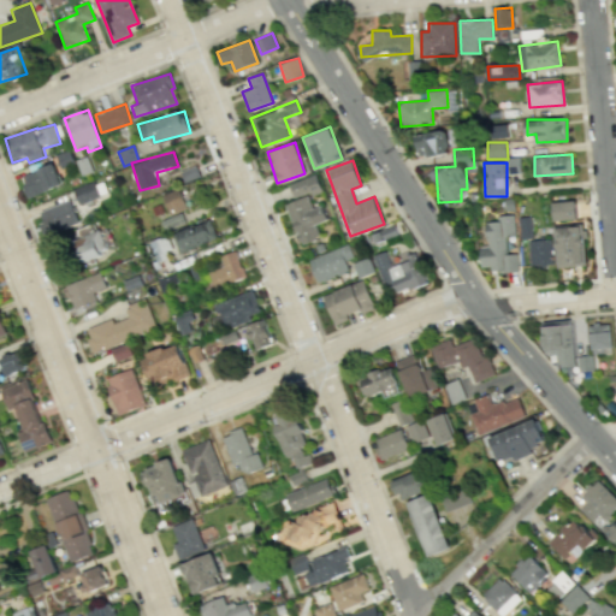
[(21,175),(28,197),(61,185),(54,164),(21,175)]
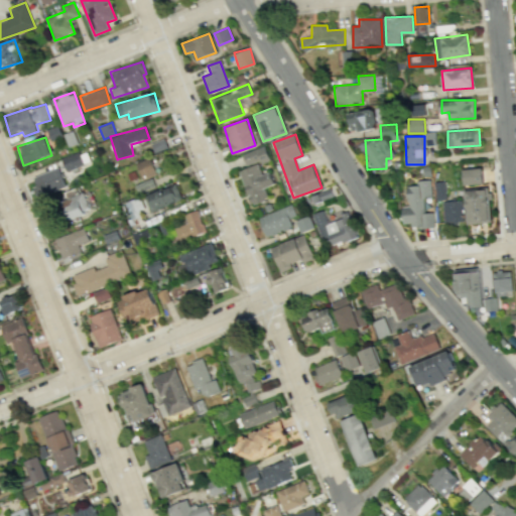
[(270,158),(264,145),(242,154),(247,167),(270,158)]
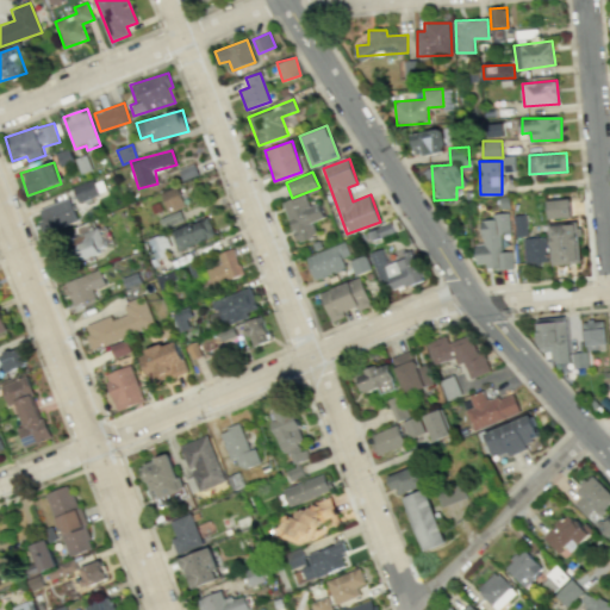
[(73,186),(78,201),(99,195),(94,179),(73,186)]
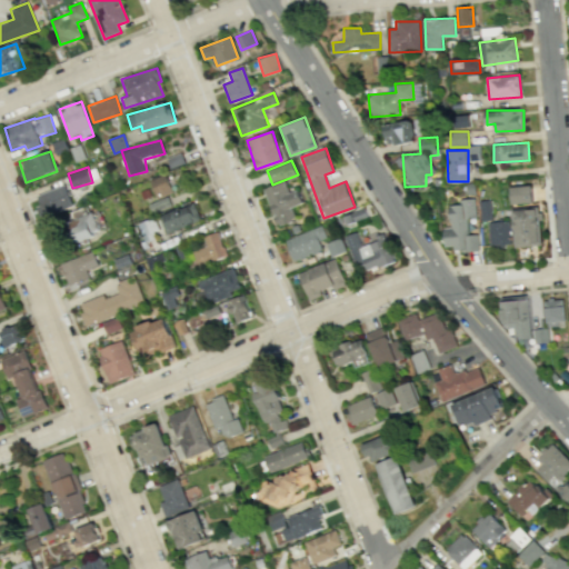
[(150,179),(156,197),(171,192),(167,175),(150,179)]
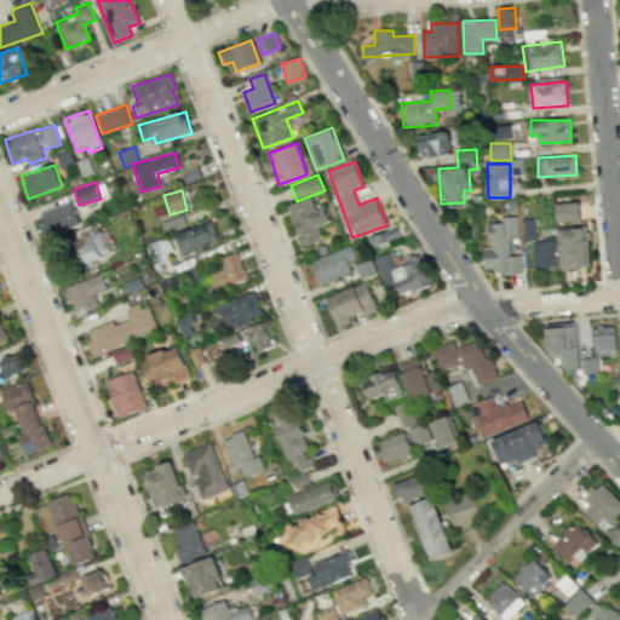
[(325,206),(315,210),(311,197),(288,205),(302,246),(322,239),(319,225),(329,222),(325,206)]
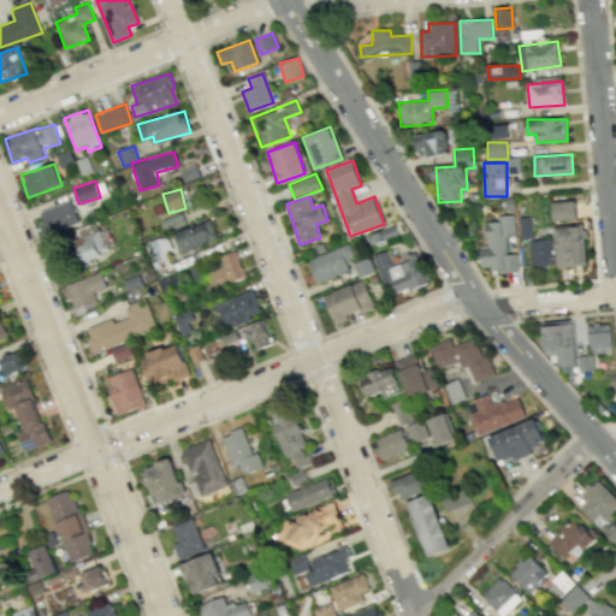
[(80,223),(69,199),(39,212),(43,221),(39,224),(45,237),(80,223)]
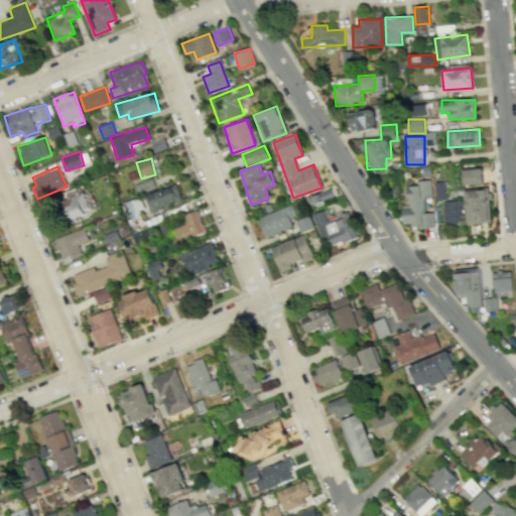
[(463,168),(464,185),(483,184),(482,167),(463,168)]
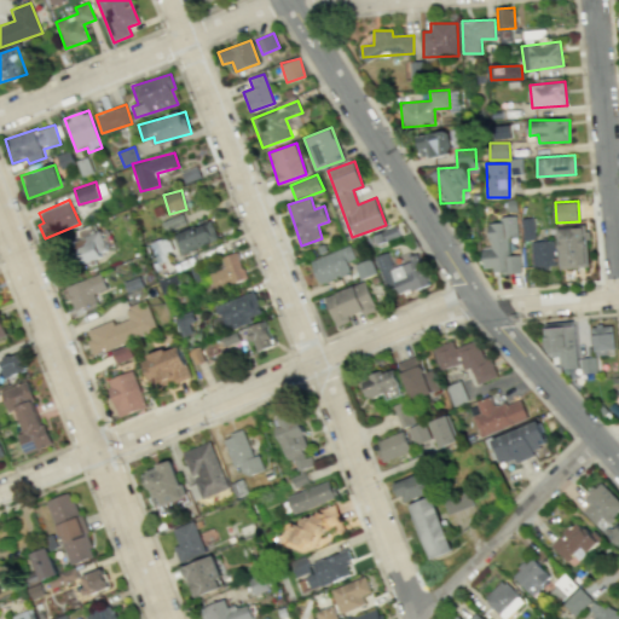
[(521,272),(520,254),(509,255),(508,238),(519,238),(518,215),(498,217),(499,223),(487,223),(489,247),(481,248),(482,268),(493,267),(493,275),(521,272)]
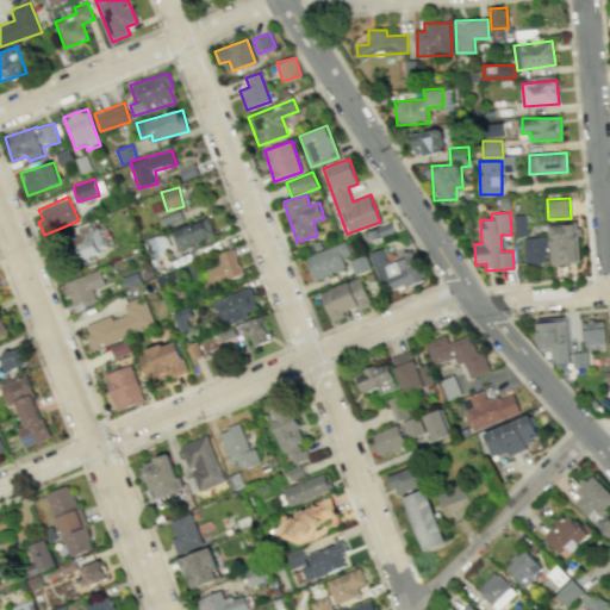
[(524,216),(515,216),(515,236),(526,236),(526,225),(524,225),(524,216)]
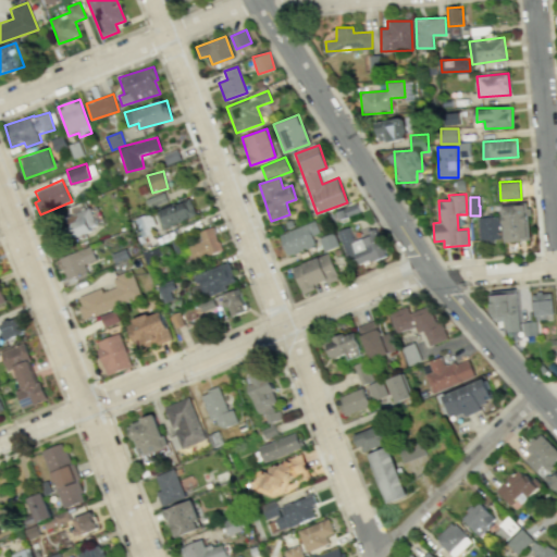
[(158,210),(163,227),(196,215),(190,198),(158,210)]
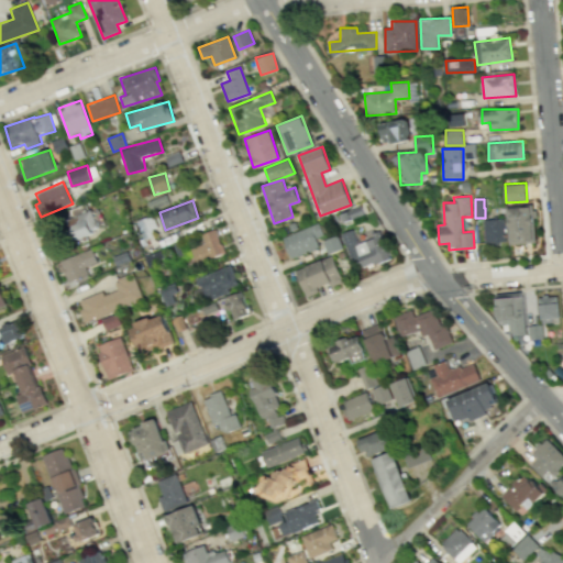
[(510,243),(536,242),(534,207),(509,207),(510,243)]
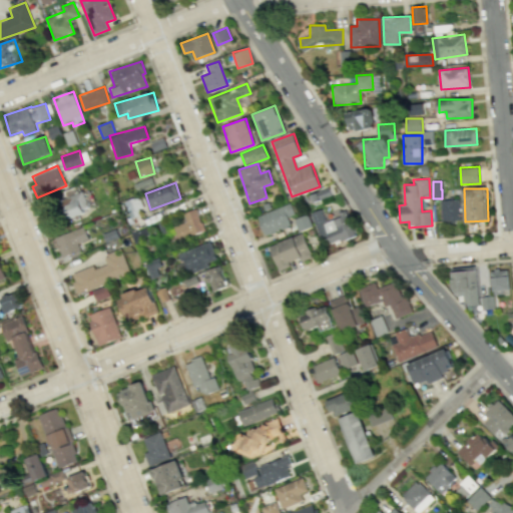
[(90,210),(82,191),(62,199),(69,217),(90,210)]
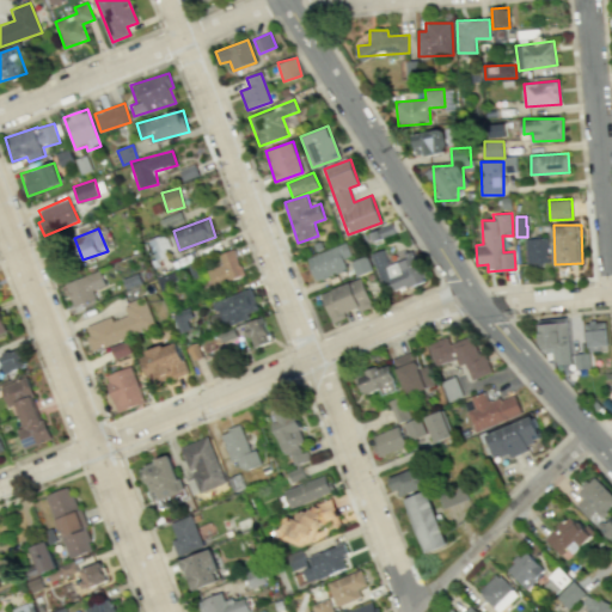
[(148,240),(153,255),(171,249),(166,233),(148,240)]
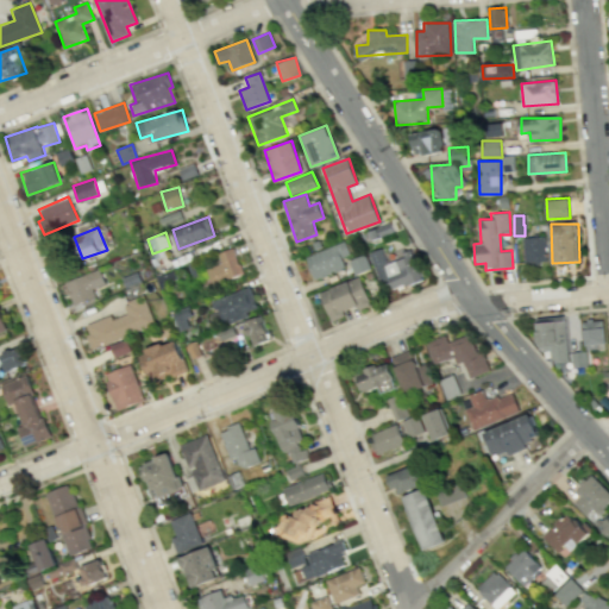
[(544,237),(522,237),(523,264),(545,263),(544,237)]
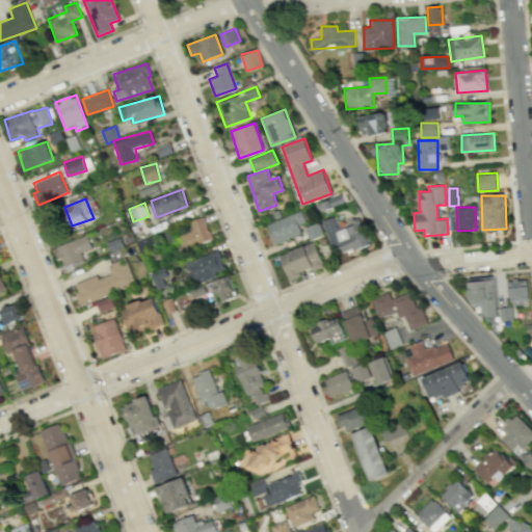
[(298,225),(306,221),(300,210),(266,225),(274,244),(301,233),(298,225)]
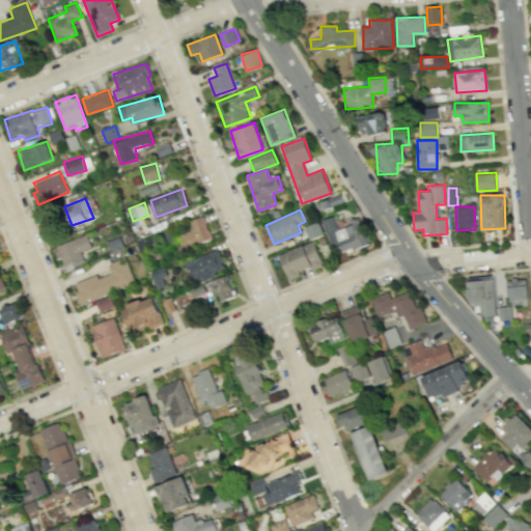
[(193,229),(179,234),(186,249),(212,239),(203,216),(190,221),(193,229)]
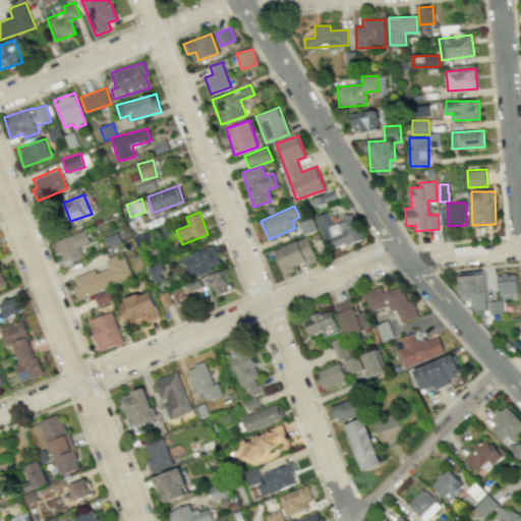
[(360,239),(351,216),(331,224),(326,213),(316,216),(330,251),(360,239)]
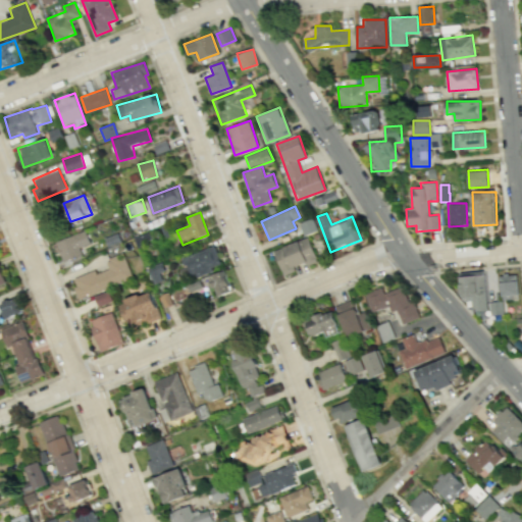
[(62,261),(82,255),(79,248),(90,244),(86,230),(55,241),(62,261)]
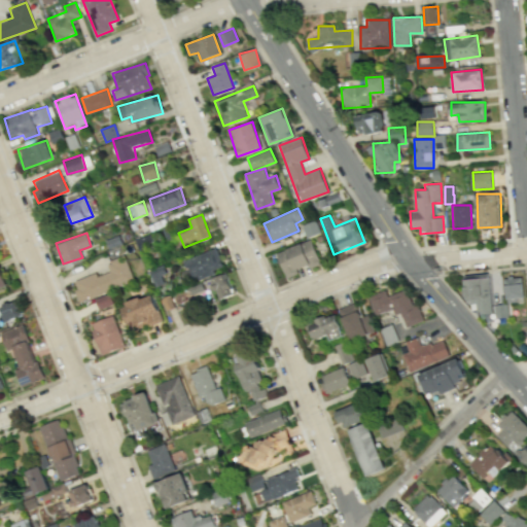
[(276,253),(285,276),(320,262),(311,239),(276,253)]
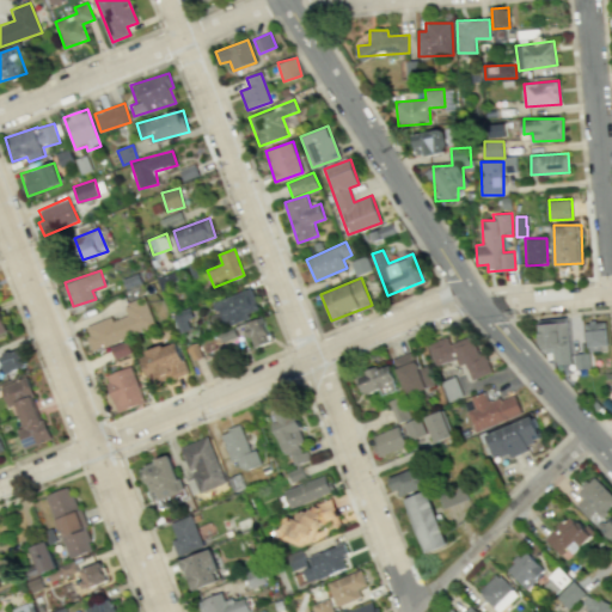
[(215,299),(221,326),(251,319),(250,312),(258,310),(254,291),(215,299)]
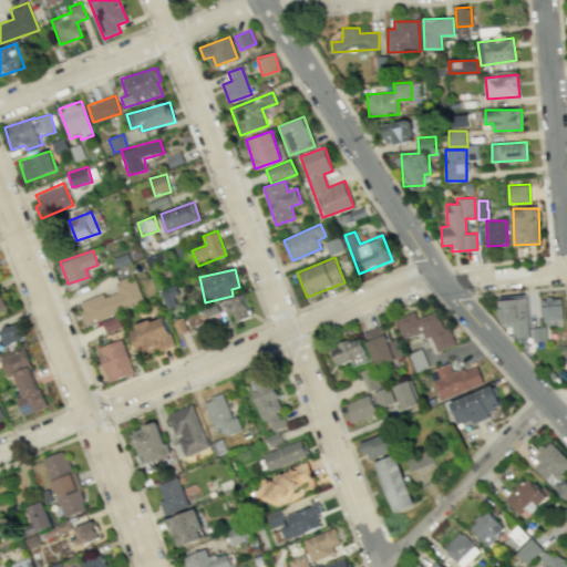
[(144,301),(133,274),(114,281),(119,291),(105,297),(103,292),(78,303),(86,325),(144,301)]
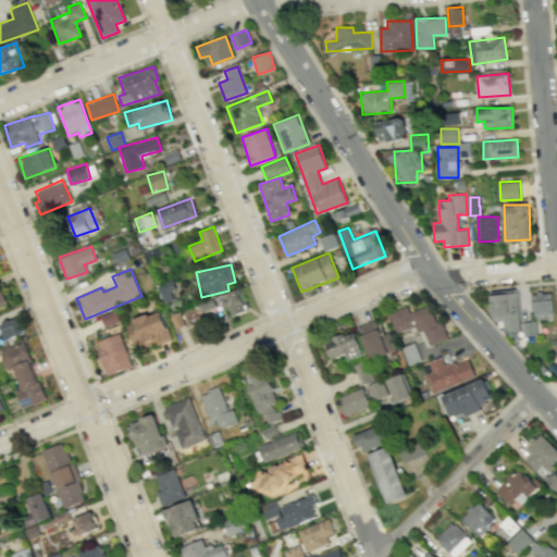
[(0,305),(9,301),(0,281),(0,305)]
